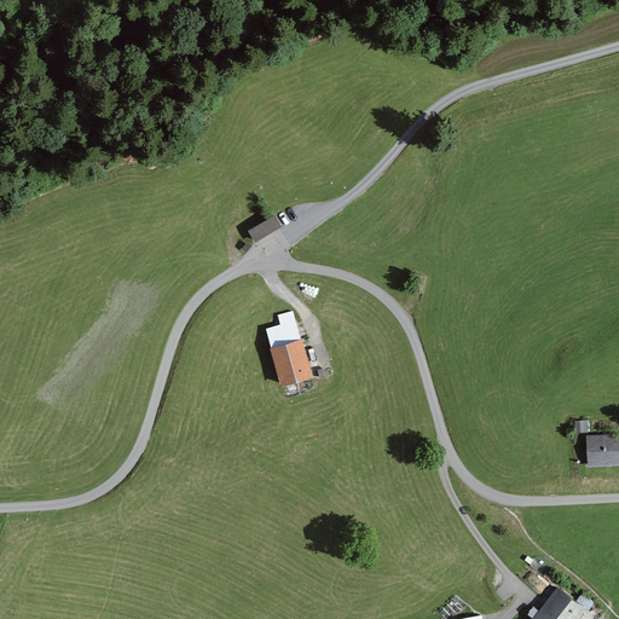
[(276,213),(248,229),(256,243),(284,226),(276,213)]
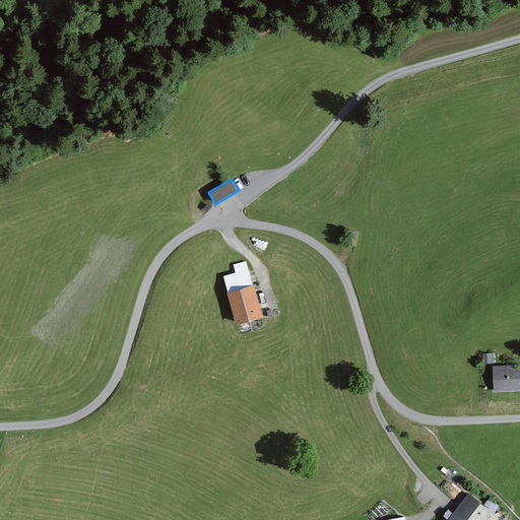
[(351,232),(343,250),(352,254),(361,236),(351,232)]
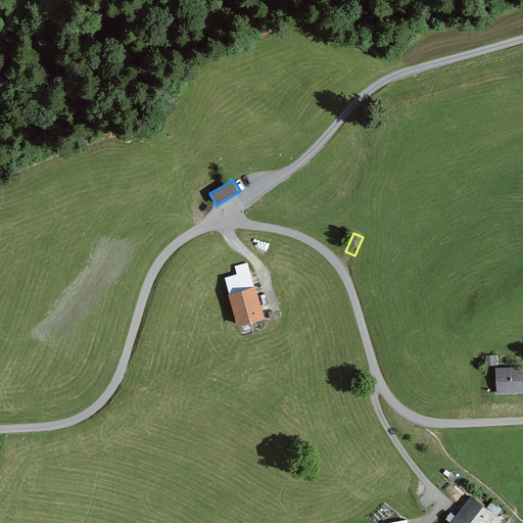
[(251,273),(226,279),(238,326),(264,320),(251,273)]
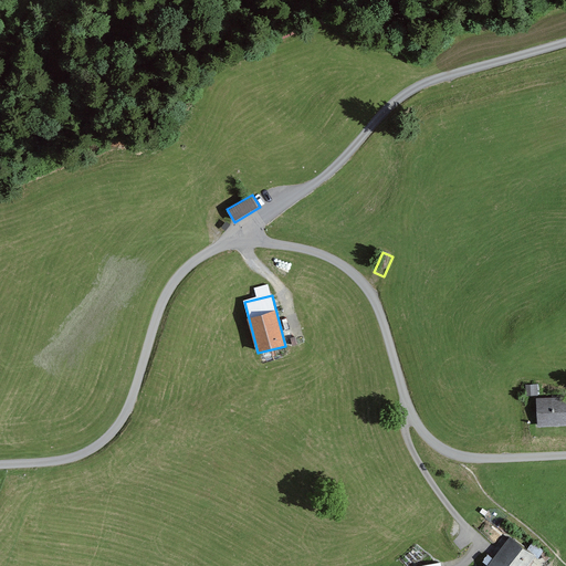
[(540,386),(527,387),(528,397),(541,396),(540,386)]
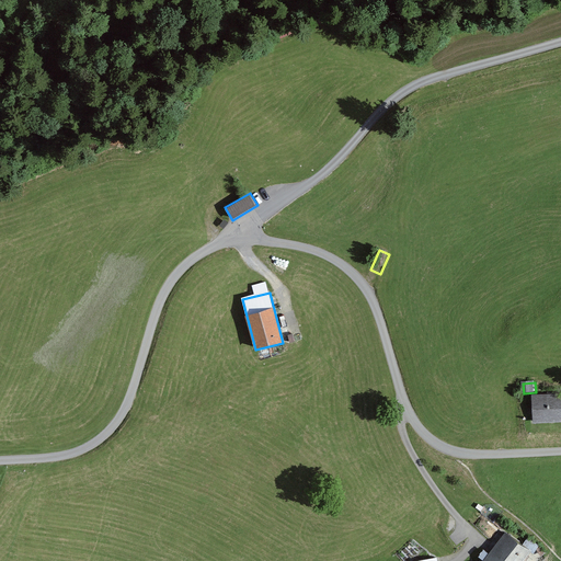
[(560,396),(531,399),(534,426),(560,423),(560,396)]
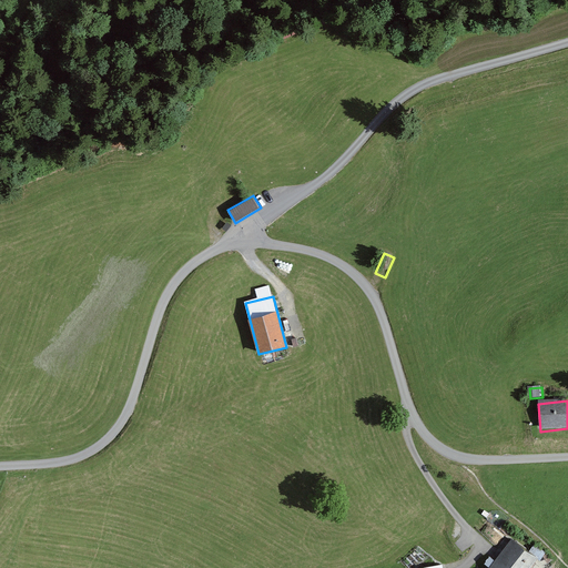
[(513,538),(489,567),(529,567),(538,557),(513,538)]
